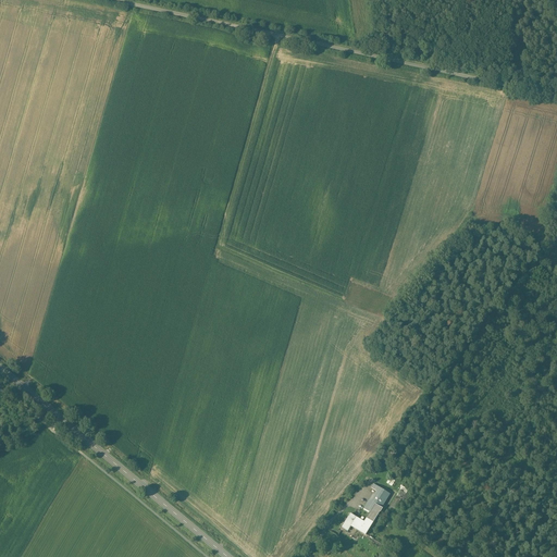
[(391,478),(387,483),(394,486),(397,481),(391,478)]
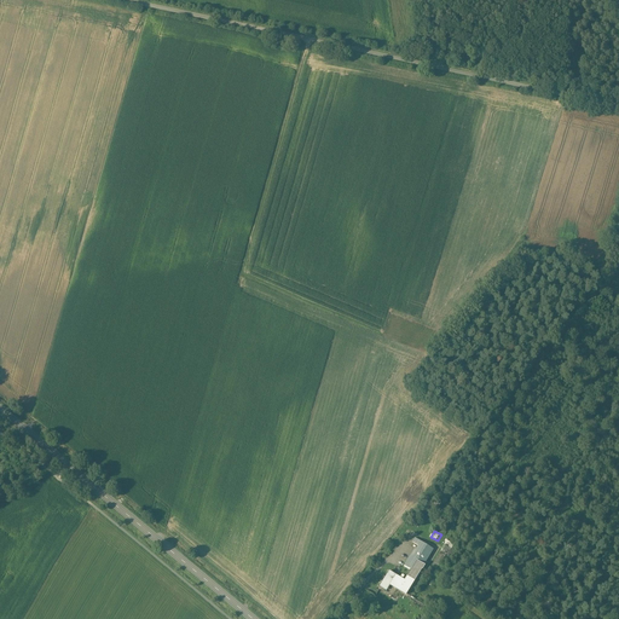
[(421,543),(415,539),(410,545),(417,550),(421,543)]
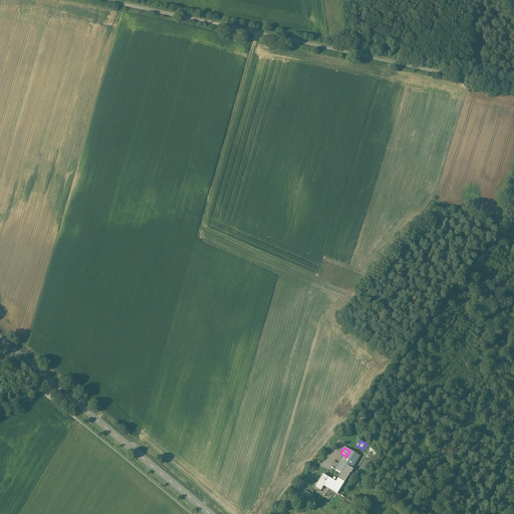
[(370,449),(367,456),(373,459),(376,451),(370,449)]
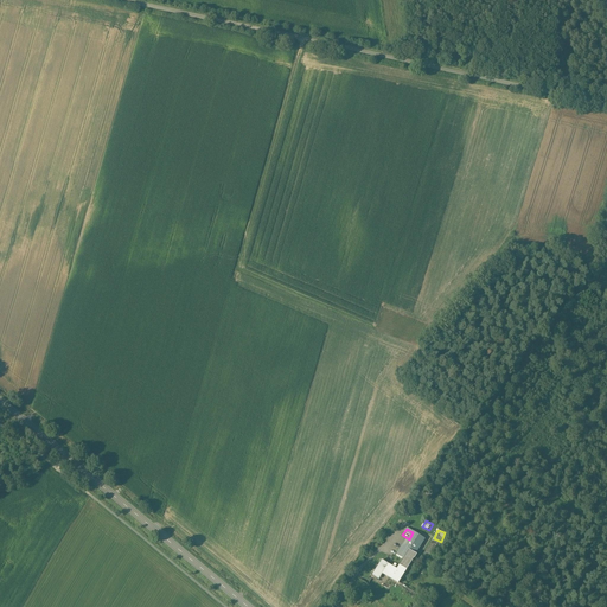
[(409,540),(403,548),(408,550),(414,554),(416,550),(417,551),(420,548),(417,545),(422,538),(413,532),(409,540)]
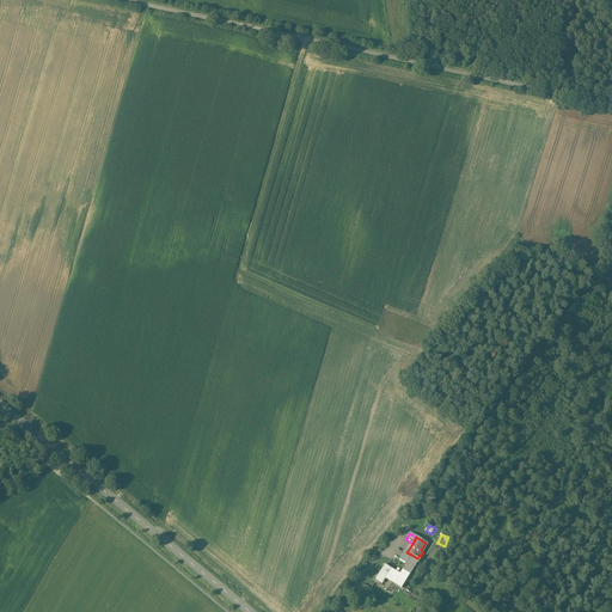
[(407,552),(405,551),(399,560),(405,563),(411,555),(407,552)]
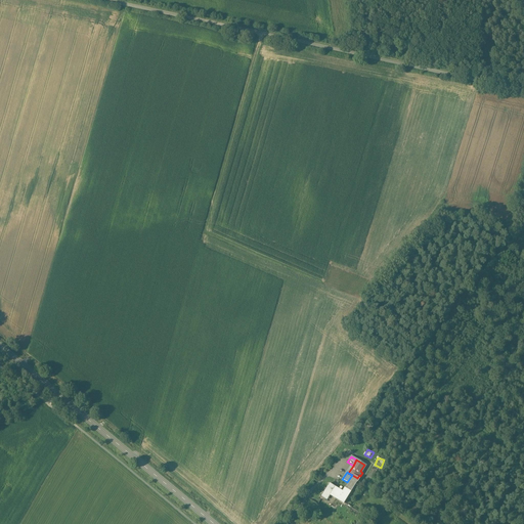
[(347,482),(343,488),(344,488),(350,492),(356,482),(357,483),(359,479),(357,478),(352,475),(347,482)]
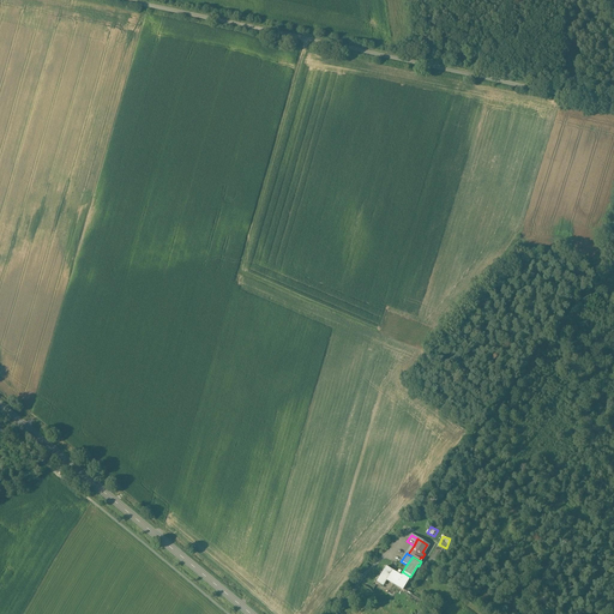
[(401,577),(386,567),(380,576),(381,576),(379,581),(385,583),(386,581),(402,590),(410,577),(403,572),(401,577)]
